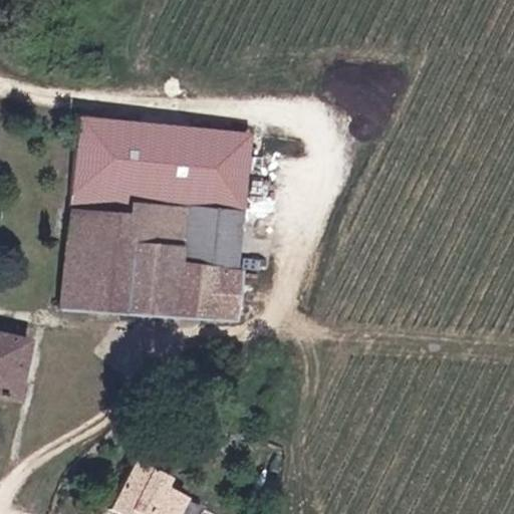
[(129,211),(69,206),(61,309),(239,323),(243,265),(183,260),(188,206),(129,201),(129,211)]
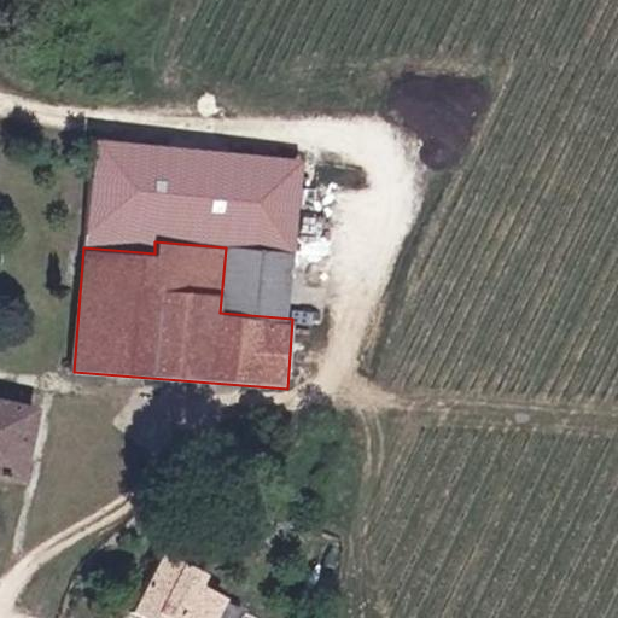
[(220,313),(292,319),(298,252),(226,248),(220,313)]
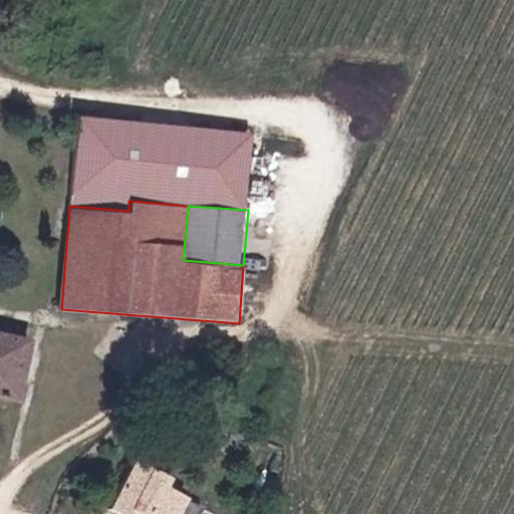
[(33,329),(0,323),(0,387),(23,392),(33,329)]
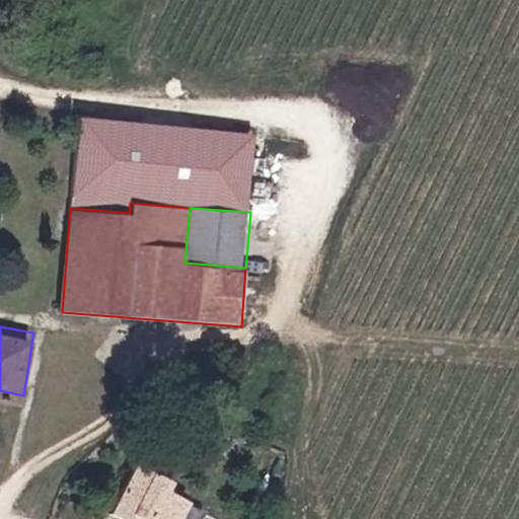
[(288,341),(275,340),(275,351),(287,352),(288,341)]
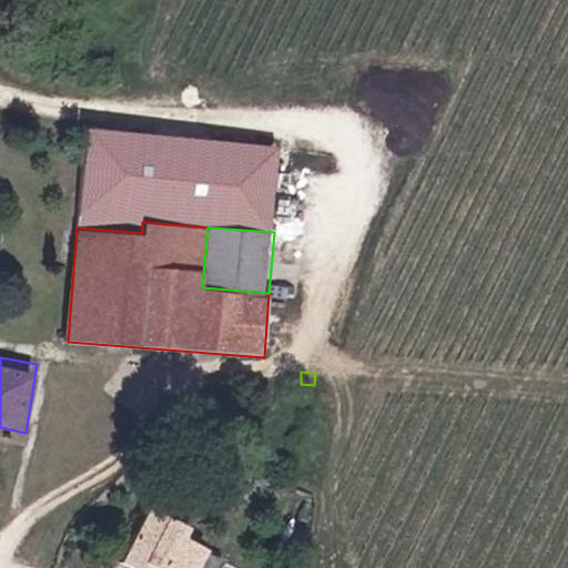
[(135,567),(212,567),(221,551),(183,534),(189,524),(150,506),(123,561),(135,567)]
